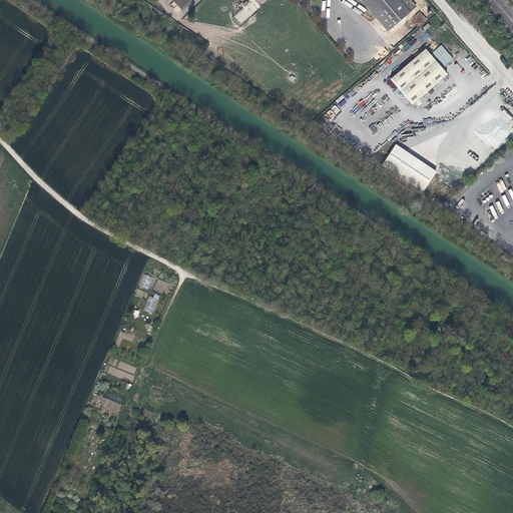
[(174,0),(173,1),(181,11),(193,0),(174,0)]
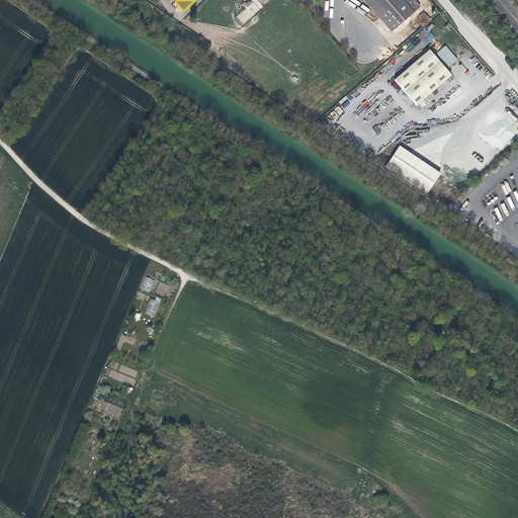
[(420,7),(413,0),(363,0),(391,31),(420,7)]
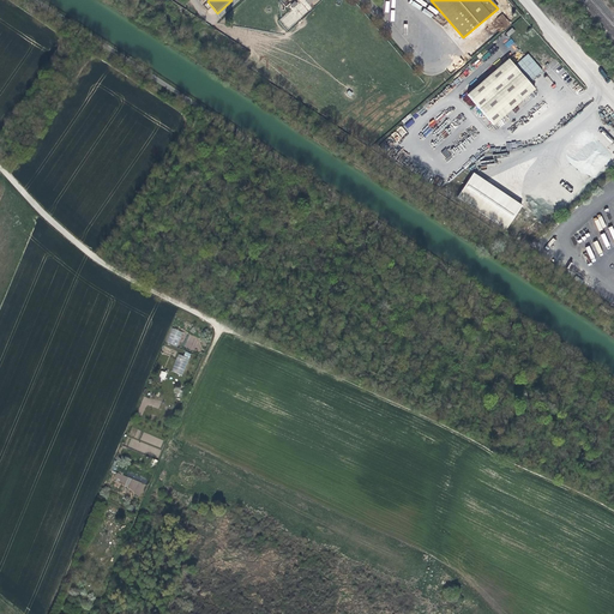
[(534,90),(507,59),(467,95),(493,125),(534,90)]
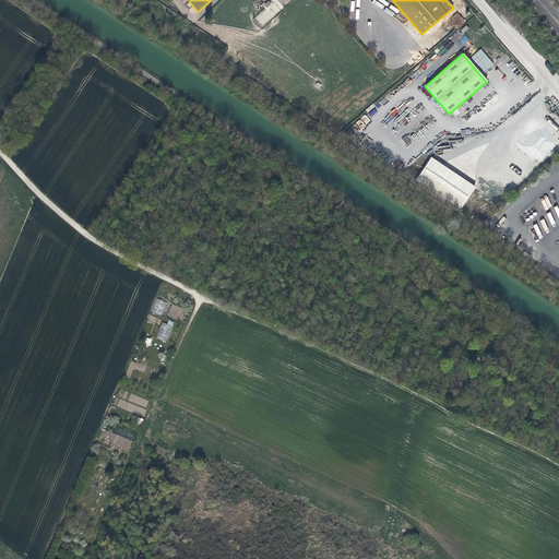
[(489,66),(482,72),(488,80),(496,73),(494,71),(501,64),(503,67),(508,62),(501,55),(496,59),(495,57),(487,63),(489,66)]
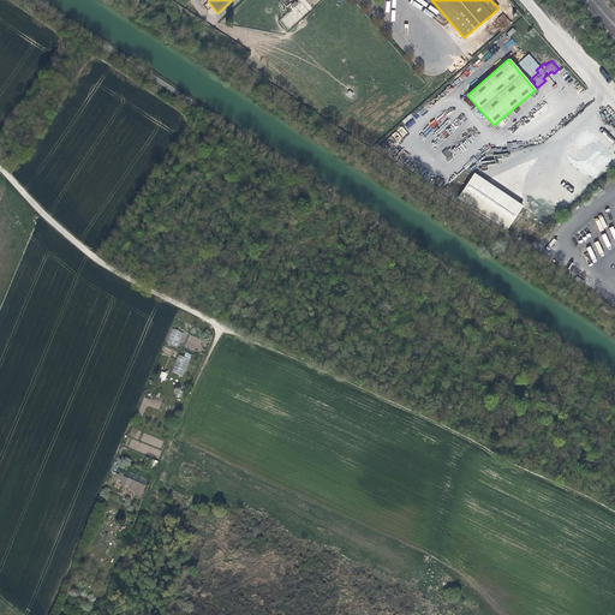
[(458,199),(508,230),(524,204),(473,173),(458,199)]
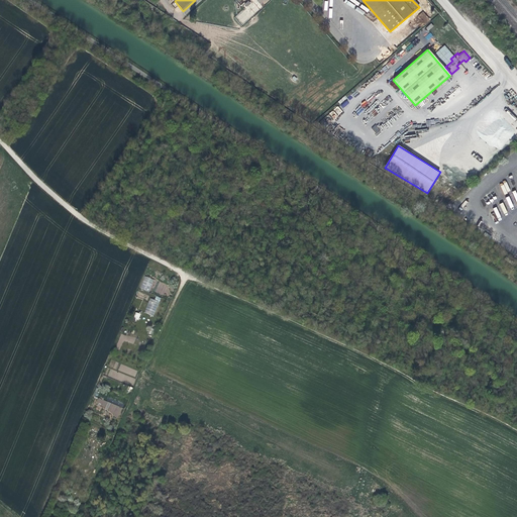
[(144,277),(140,289),(150,292),(153,279),(144,277)]
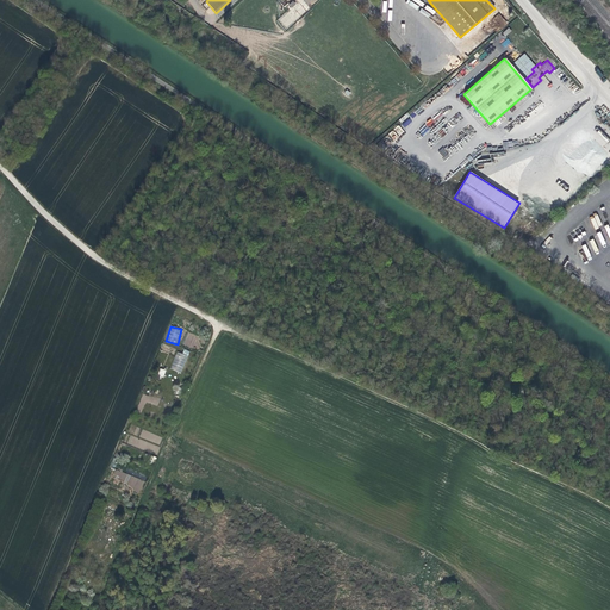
[(182,373),(190,352),(184,349),(182,354),(176,352),(170,369),(182,373)]
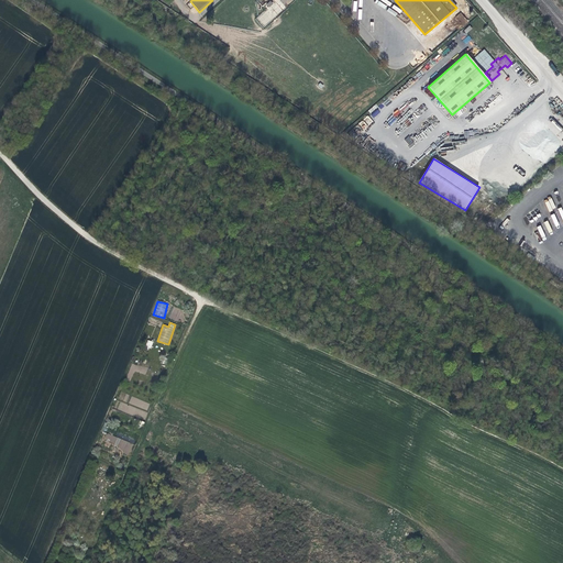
[(130,453),(133,444),(108,433),(103,443),(130,453)]
